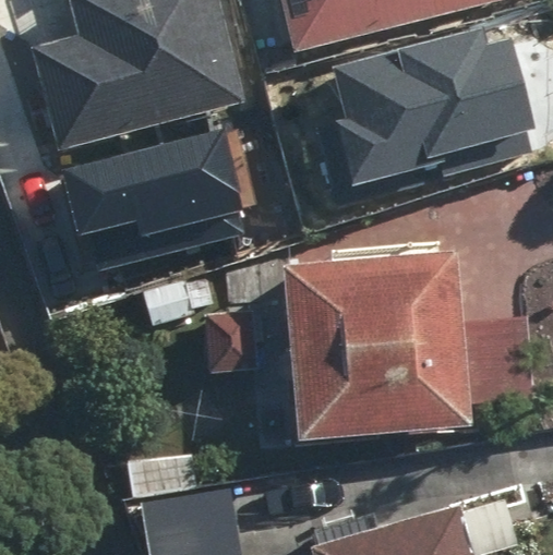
[(248,100),(219,0),(70,0),(80,33),(19,49),(48,155),(248,100)]
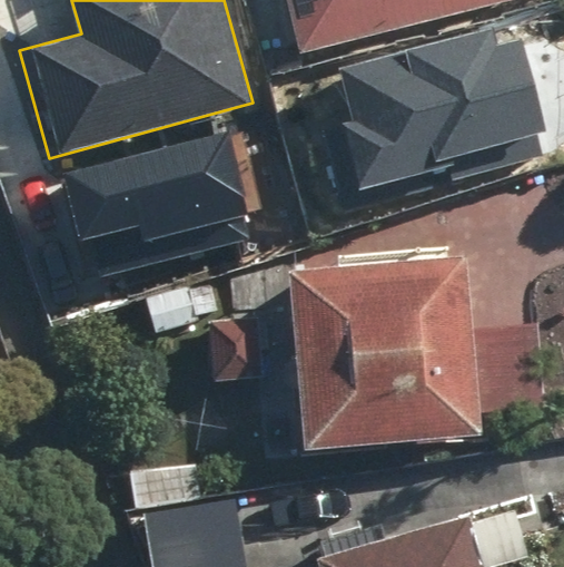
[(287,0),(300,54),(510,0),(287,0)]
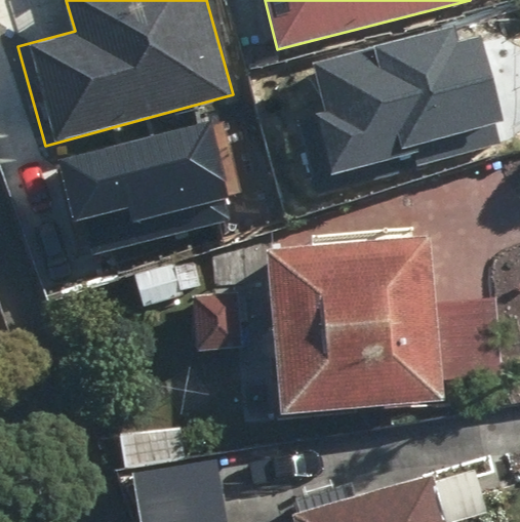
[(479,11),(394,34),(402,65),(373,73),(381,99),(410,91),(412,99),(496,78),(479,11)]
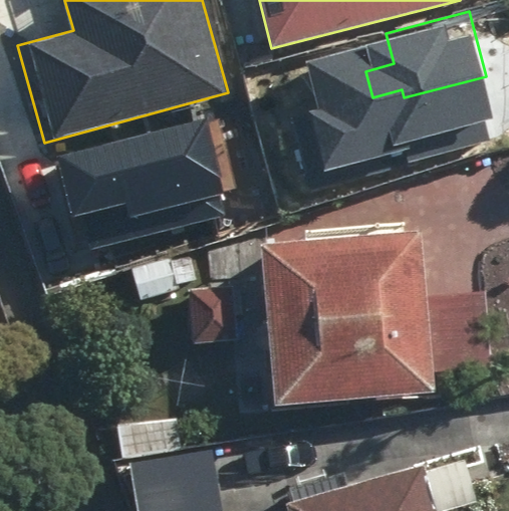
[(124,160),(60,179),(85,265),(150,247),(124,160)]
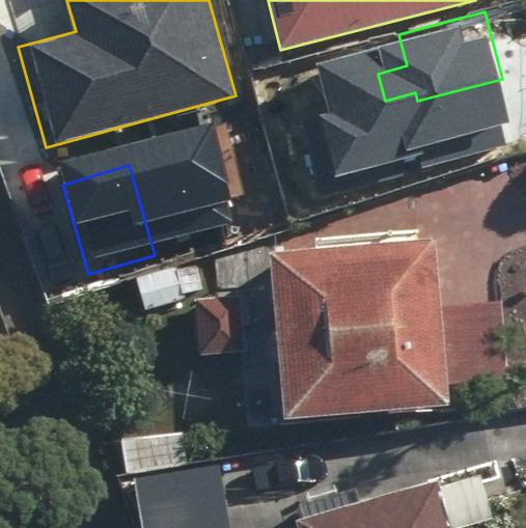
[(165,266),(136,276),(147,307),(204,287),(195,261),(223,251),(213,223),(157,243),(165,266)]
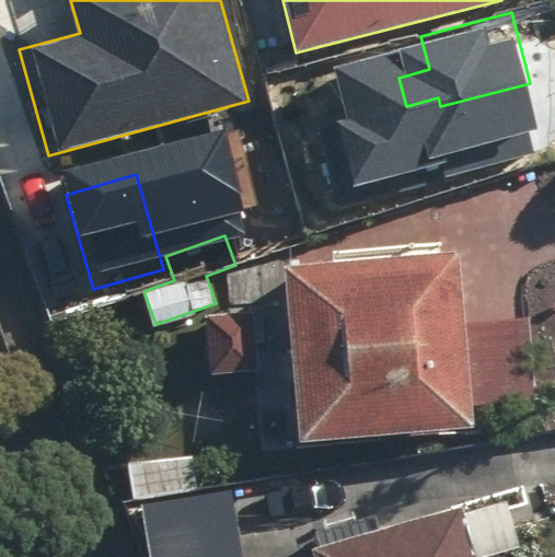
[(462,259),(285,267),(291,433),(470,427),(462,259)]
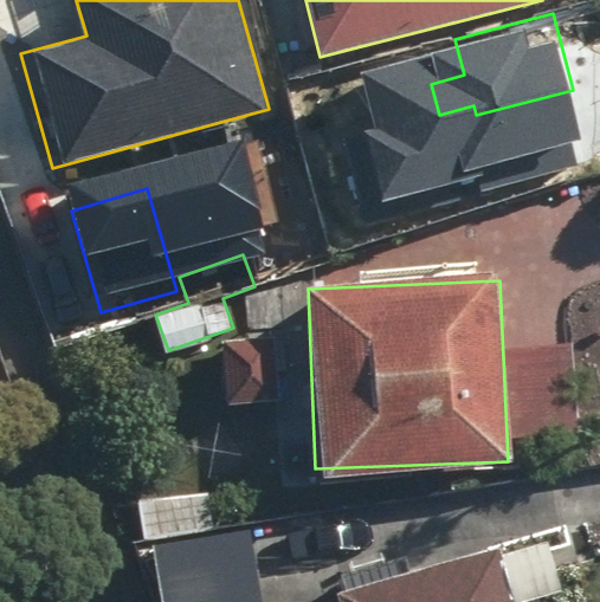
[(271,335),(225,337),(227,409),(273,407),(271,335)]
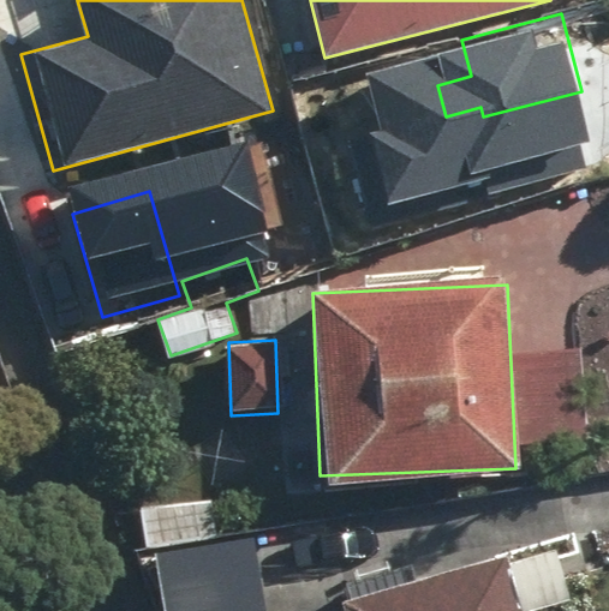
[(210,493),(137,505),(144,549),(216,538),(210,493)]
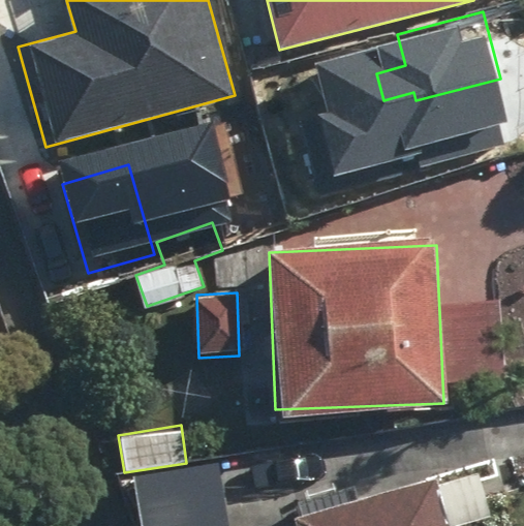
[(445,525),(437,485),(297,517),(299,525),(445,525)]
